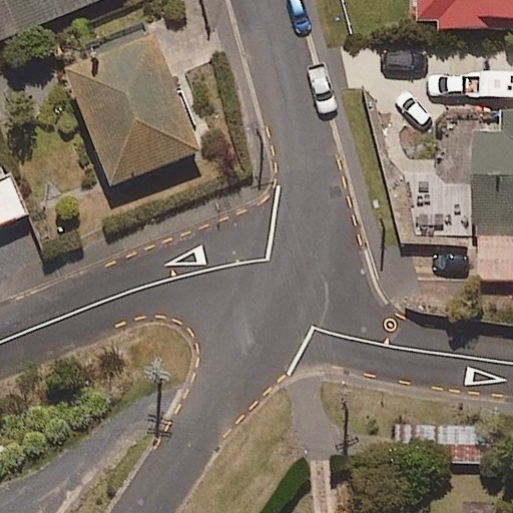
[(0,0),(0,40),(100,0),(0,0)]
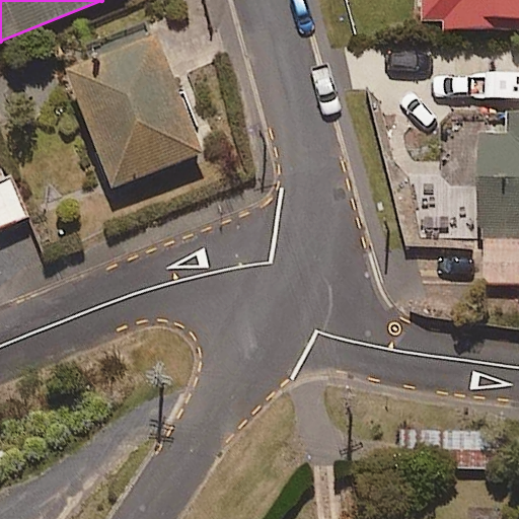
[(518,0),(421,0),(422,23),(446,22),(446,33),(518,31),(518,0)]
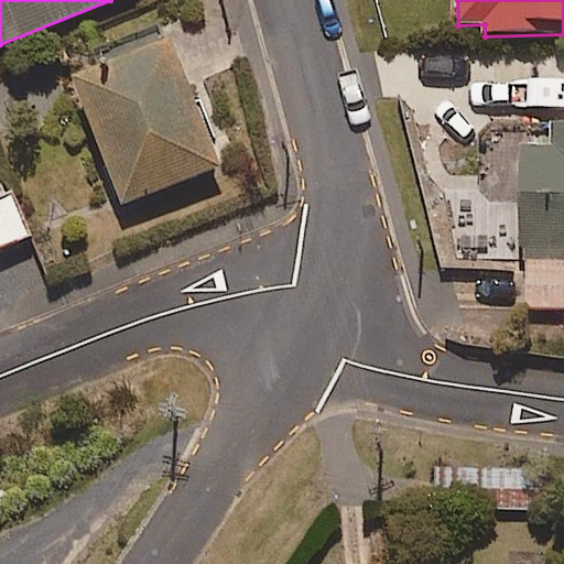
[(121,206),(220,167),(171,38),(71,75),(121,206)]
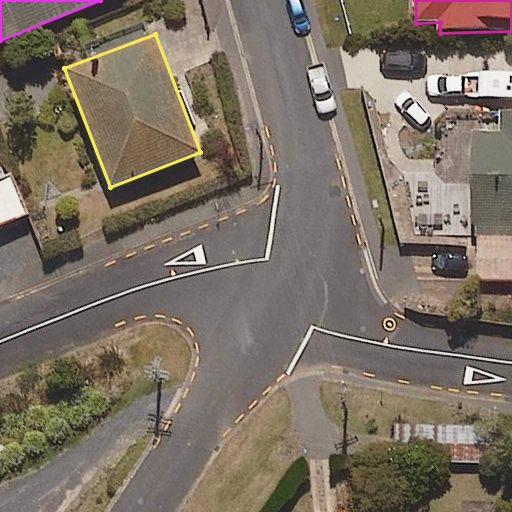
[(502,137),(473,137),(473,227),(511,226),(511,112),(502,112),(502,137)]
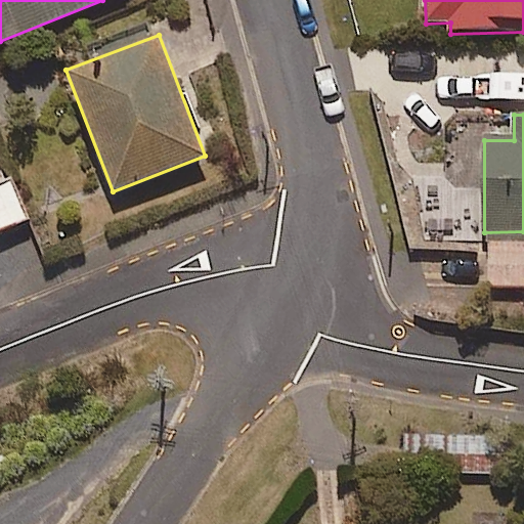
[(0,230),(29,219),(11,179),(0,183),(0,230)]
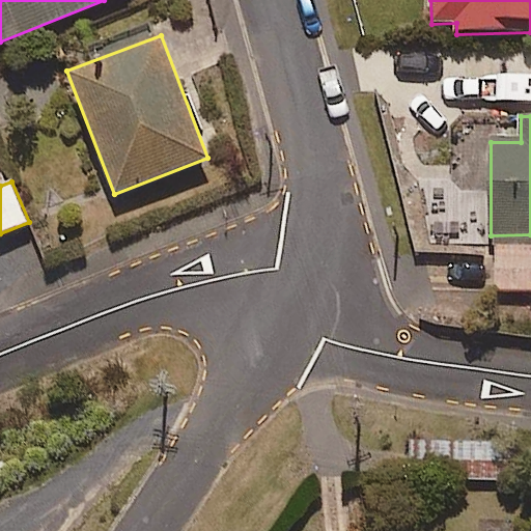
[(519,479),(518,441),(408,443),(409,481),(519,479)]
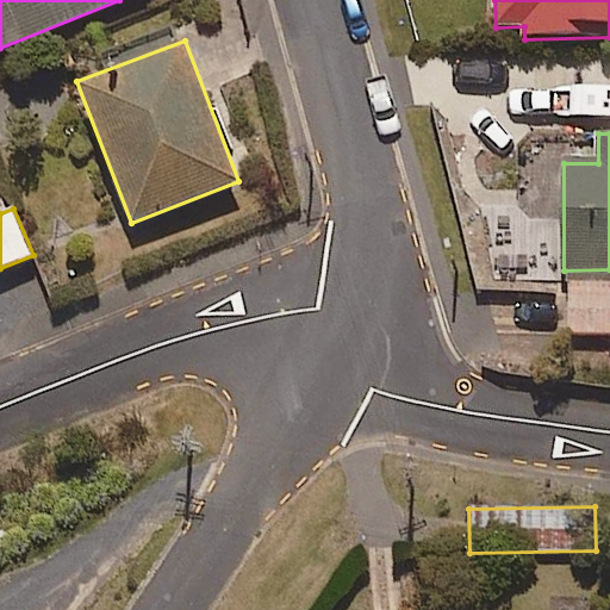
All buildings are outlined.
